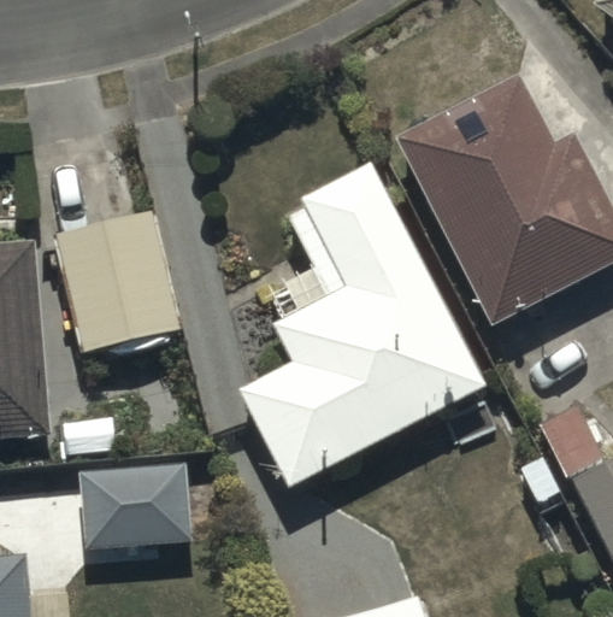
[(612,0),(590,0),(589,4),(612,21),(612,0)]
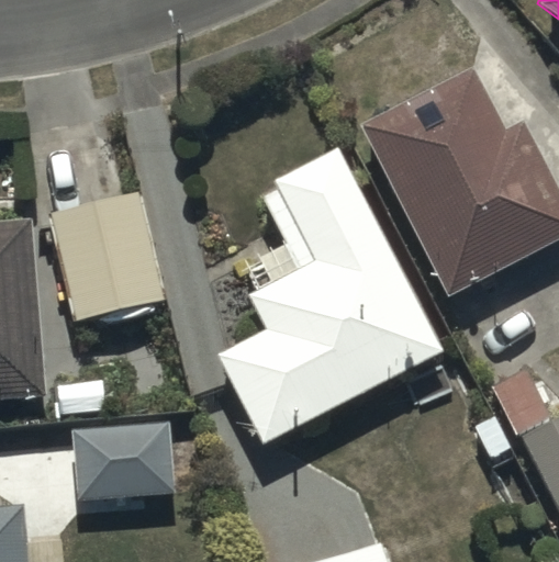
[(476,67),(359,126),(446,294),(558,236),(558,191),(524,123),(510,131),(476,67)]
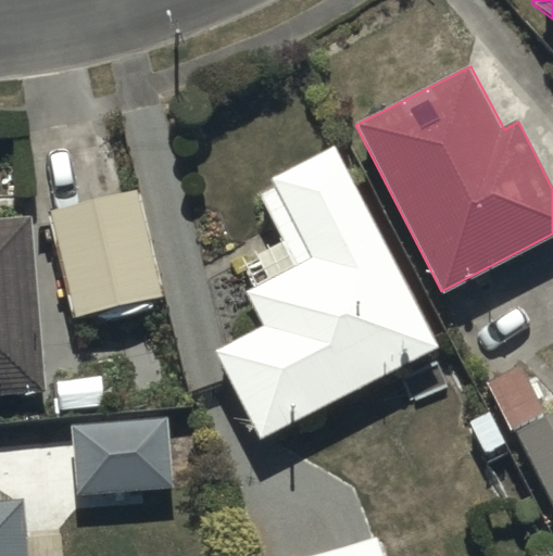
[(220,350),(263,436),(439,346),(337,144),(271,178),(275,187),(261,193),(283,237),(237,261),(251,288),(244,292),(263,328),(220,350)]
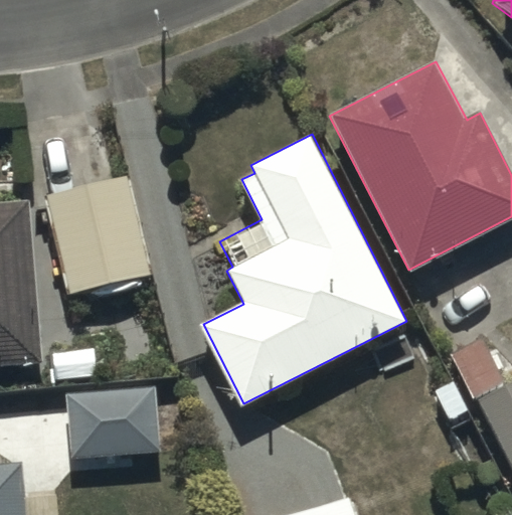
[(51,198),(75,296),(149,278),(126,180),(51,198)]
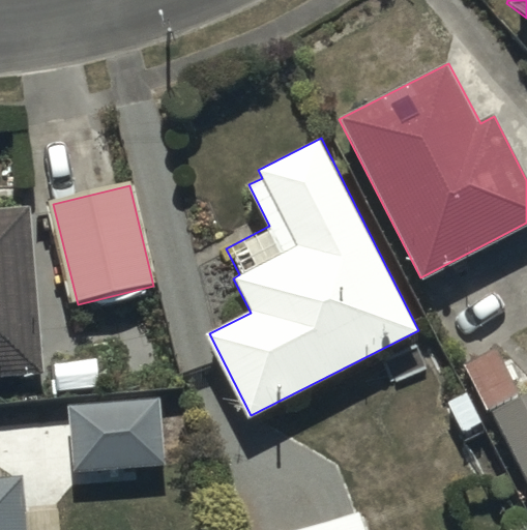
[(0,374),(46,370),(31,203),(0,205),(0,374)]
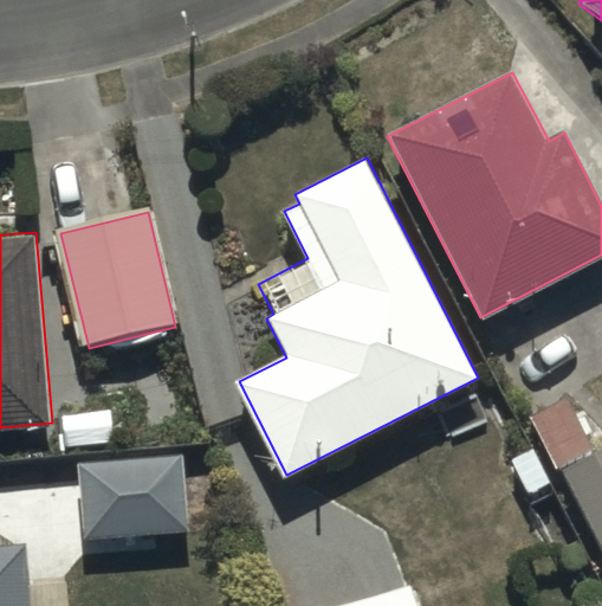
[(563,465),(601,547),(601,450),(594,453),(568,399),(530,417),(555,470),(563,465)]
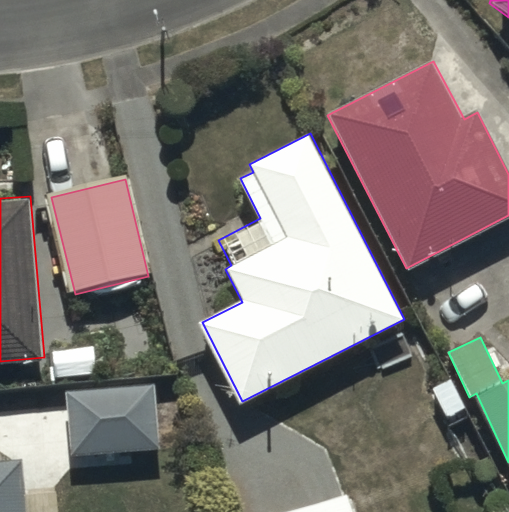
[(63,390),(68,457),(161,451),(156,383),(63,390)]
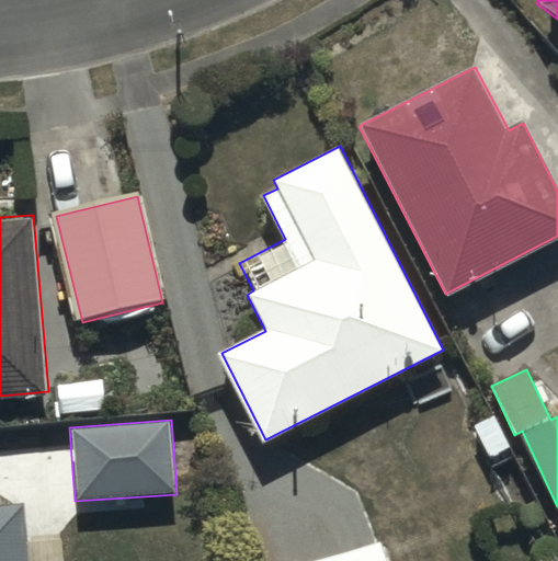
[(0,560),(26,560),(24,505),(0,506),(0,560)]
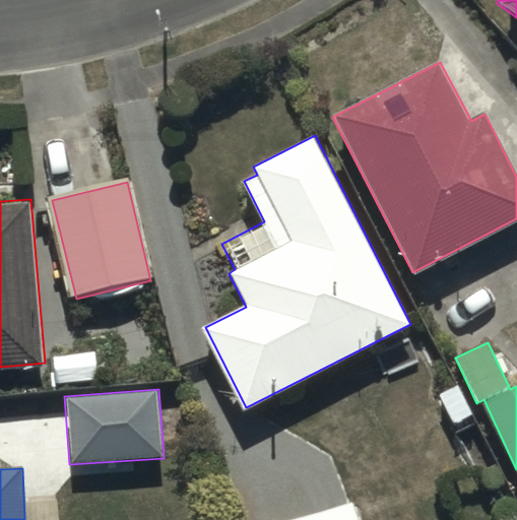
[(357,519),(352,504),(297,519),(357,519)]
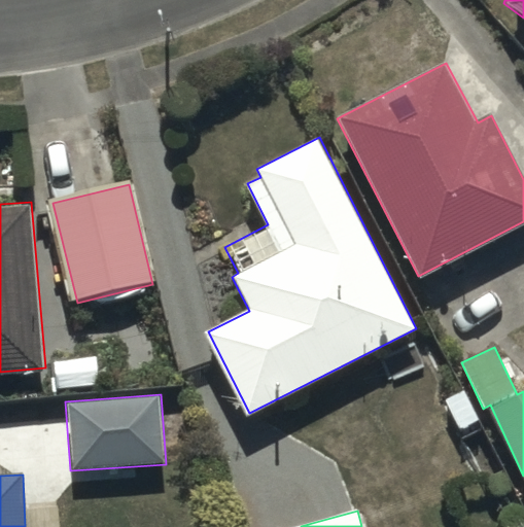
All buildings are outlined.
